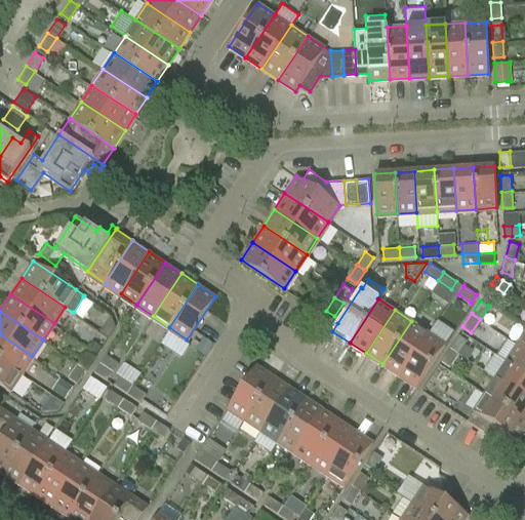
[(428,331),(399,375),(415,387),(445,343),(453,330),(436,318),(428,331)]
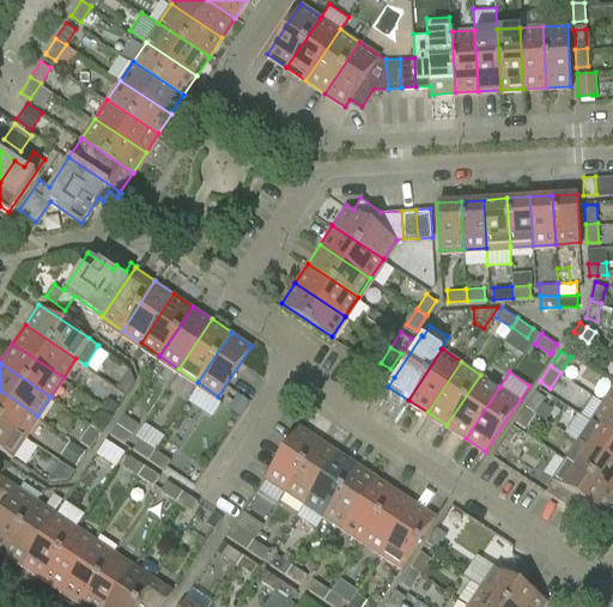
[(134,380),(123,372),(115,384),(126,392),(134,380)]
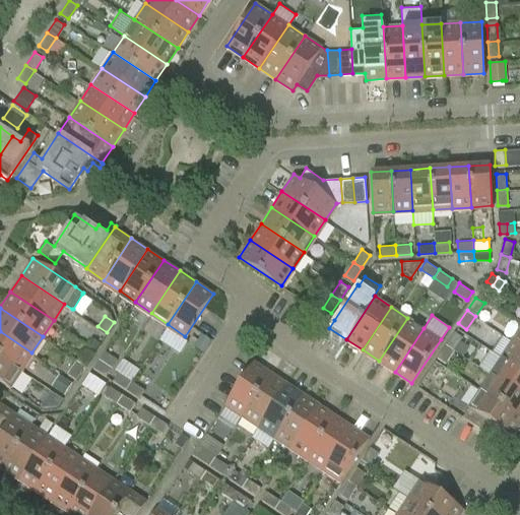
[(424,328),(407,318),(379,361),(395,372),(424,328)]
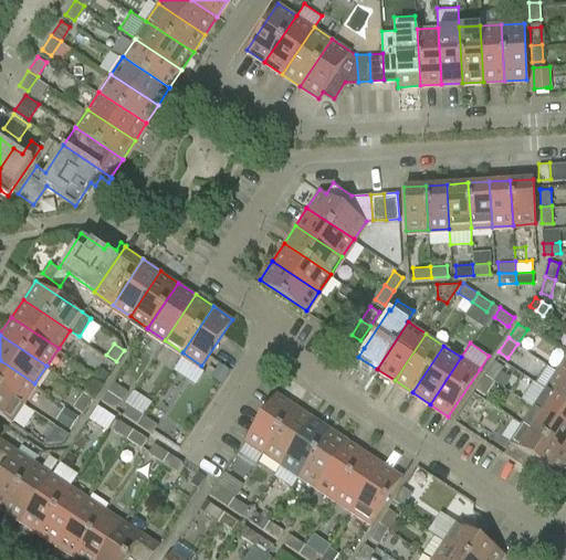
[(485,372),(494,379),(503,365),(494,359),(485,372)]
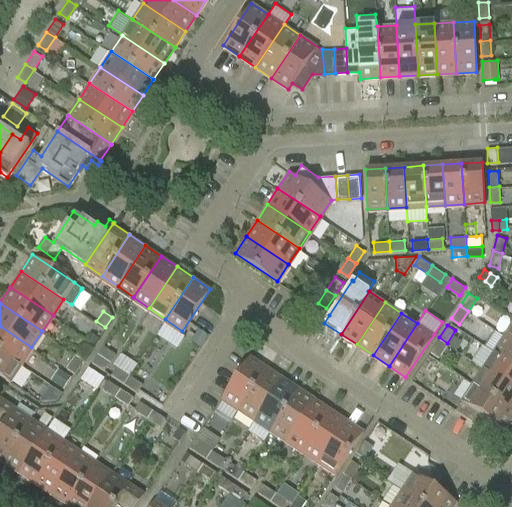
[(0,349),(20,363),(31,347),(0,326),(0,349)]
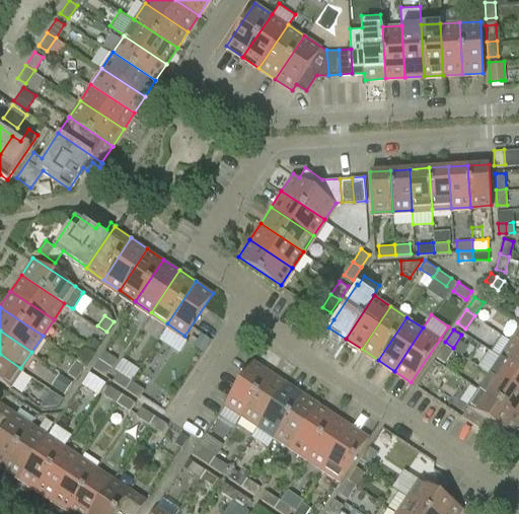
[(210,337),(201,331),(194,343),(203,349),(210,337)]
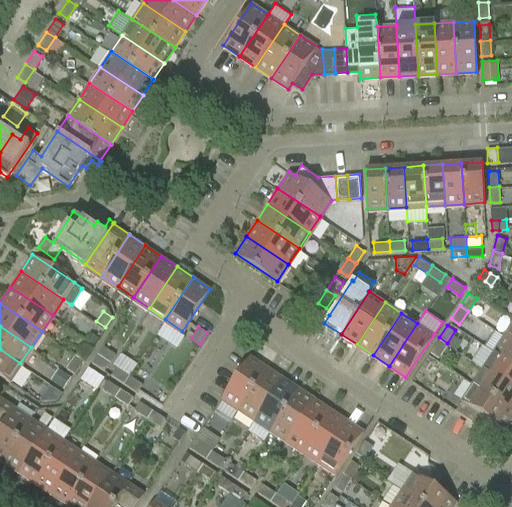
[(90,328),(85,336),(94,342),(99,334),(90,328)]
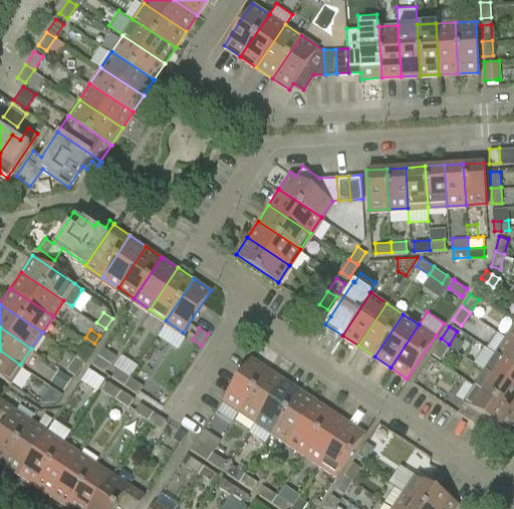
[(496,352),(513,363),(513,340),(507,336),(496,352)]
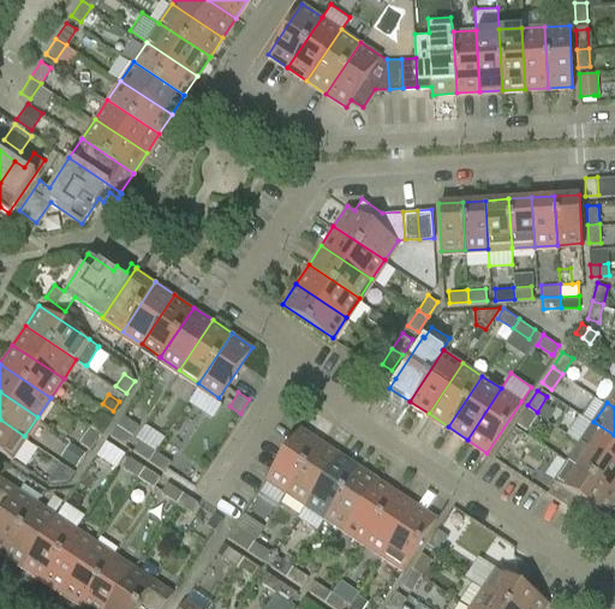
[(527,405),(515,421),(526,428),(537,412),(527,405)]
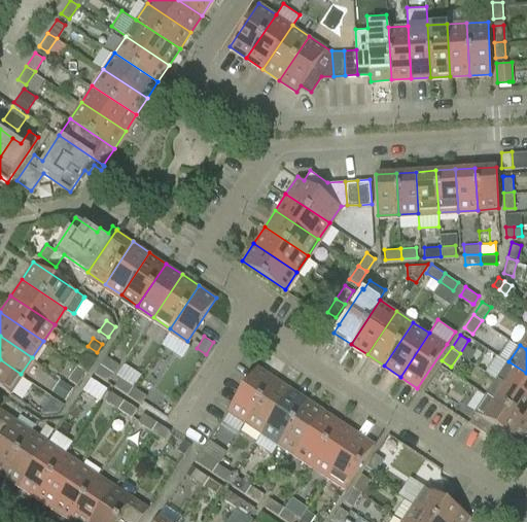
[(77,363),(85,370),(95,356),(85,351),(77,363)]
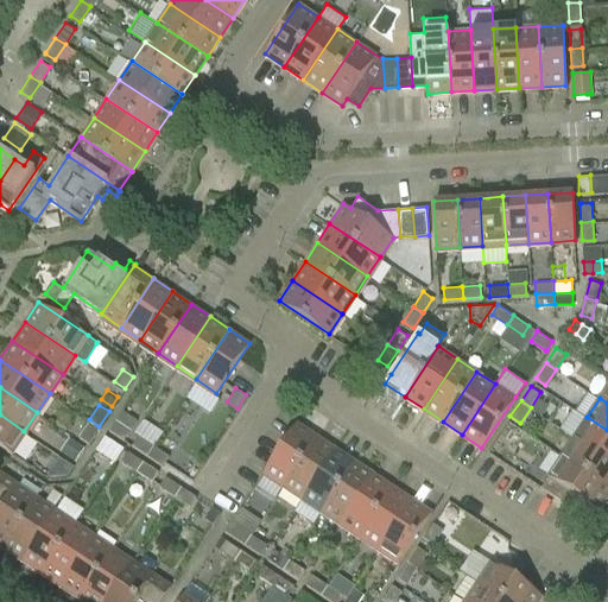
[(115,418),(131,428),(137,418),(121,409),(115,418)]
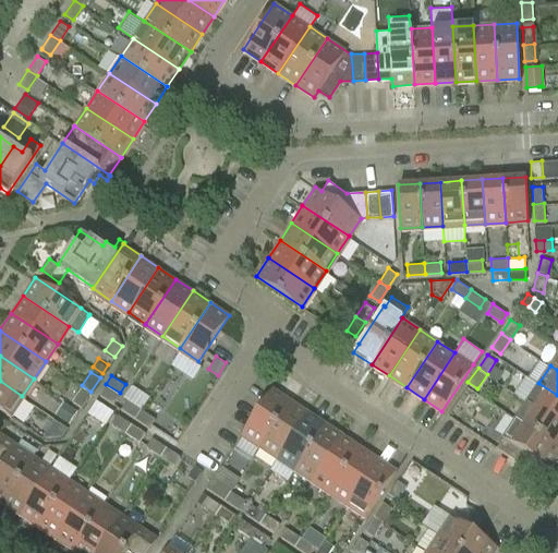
[(0,407),(10,415),(22,396),(0,381),(0,407)]
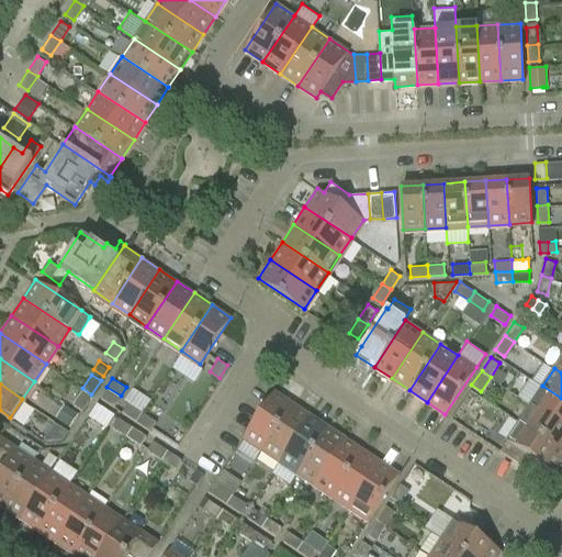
[(530,403),(561,423),(561,398),(542,386),(530,403)]
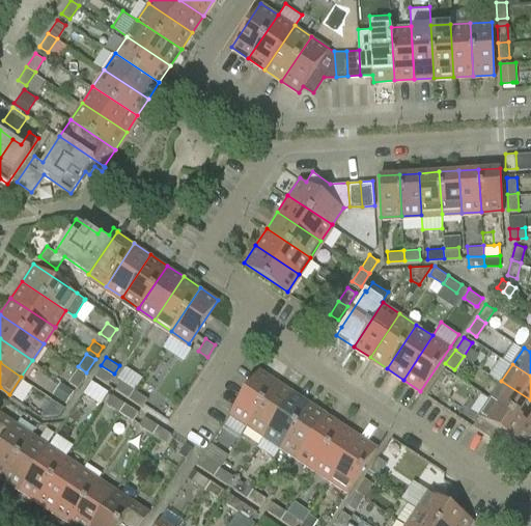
[(108,383),(111,378),(114,374),(101,365),(94,375),(108,383)]
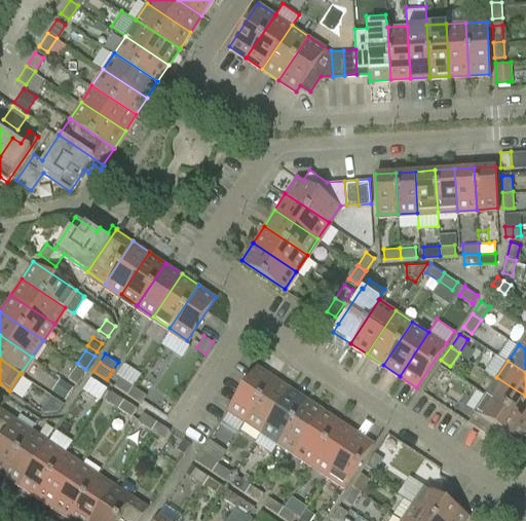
[(68,377),(76,382),(85,369),(77,363),(68,377)]
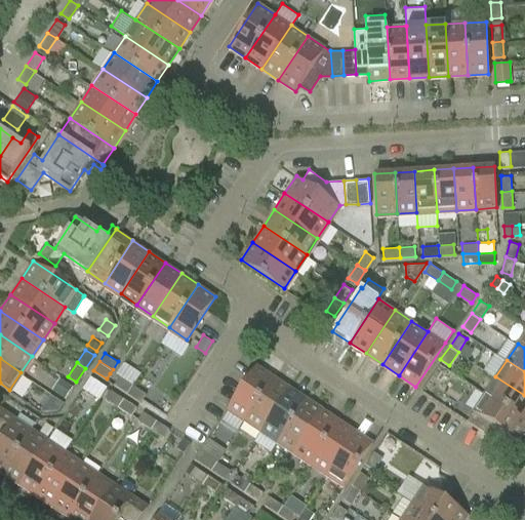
[(227,407),(220,417),(238,429),(244,420),(273,375),(255,364),(227,407)]
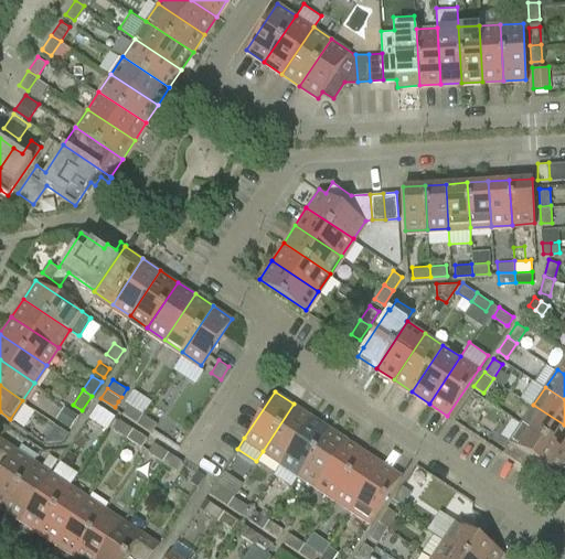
[(87,415),(104,427),(113,414),(96,402),(87,415)]
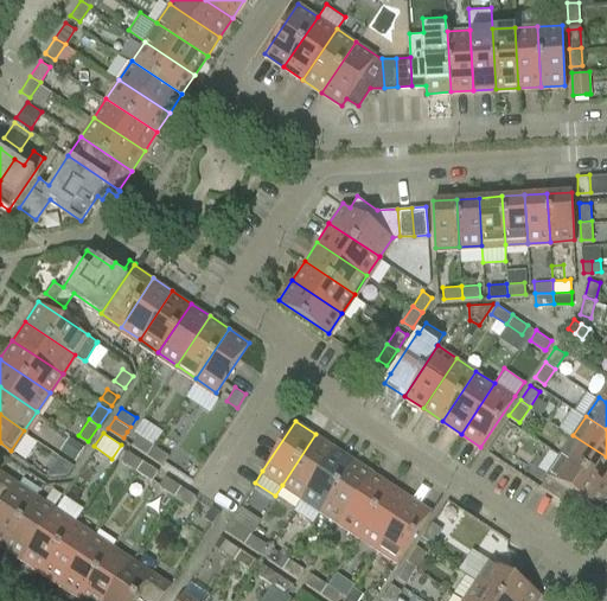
[(145,452),(152,442),(138,433),(131,443),(145,452)]
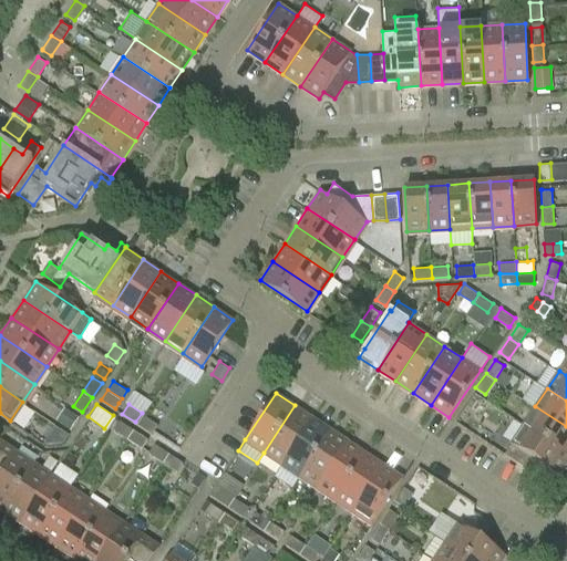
[(312,417),(295,405),(264,453),(281,464),(312,417)]
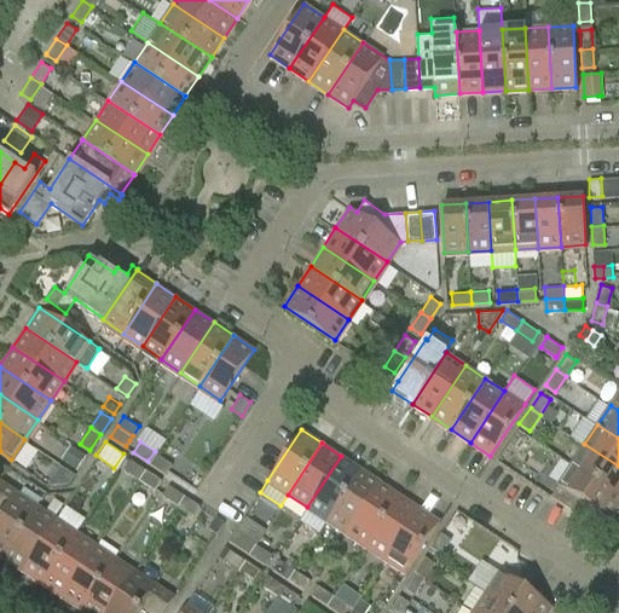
[(572,463),(618,495),(618,466),(584,444),(572,463)]
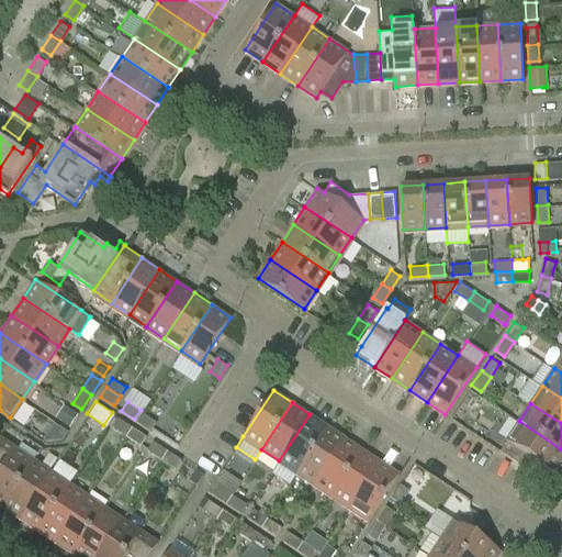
[(67,404),(58,416),(69,423),(78,411),(67,404)]
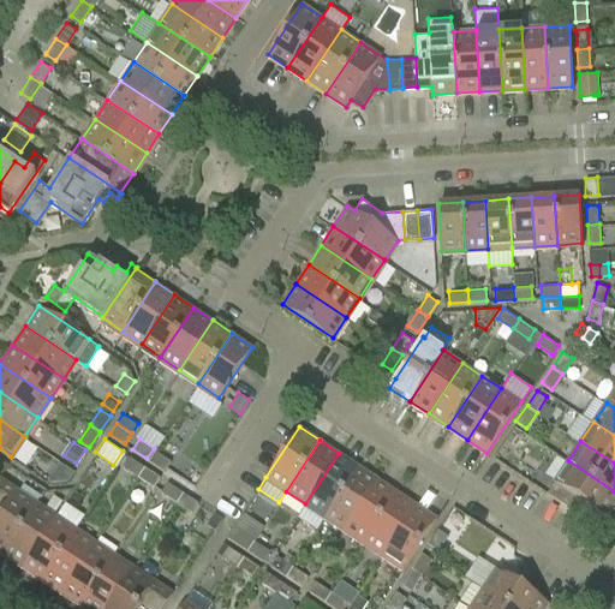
[(169,458),(154,448),(147,458),(163,469),(169,458)]
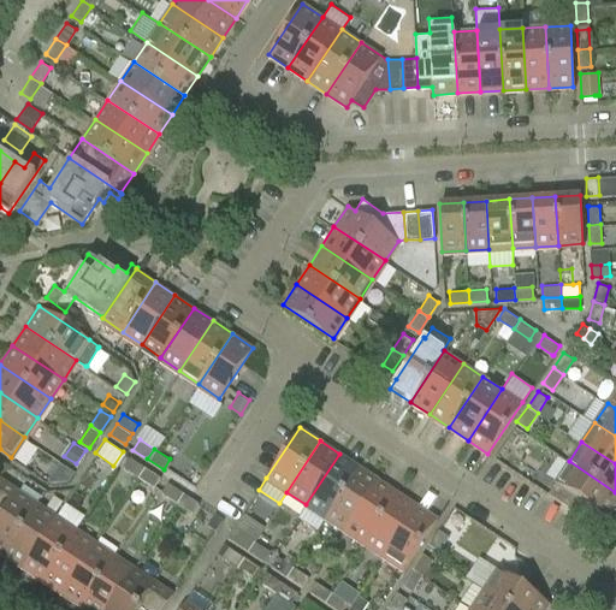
[(306,504),(298,516),(318,528),(325,517),(359,466),(339,454),(306,504)]
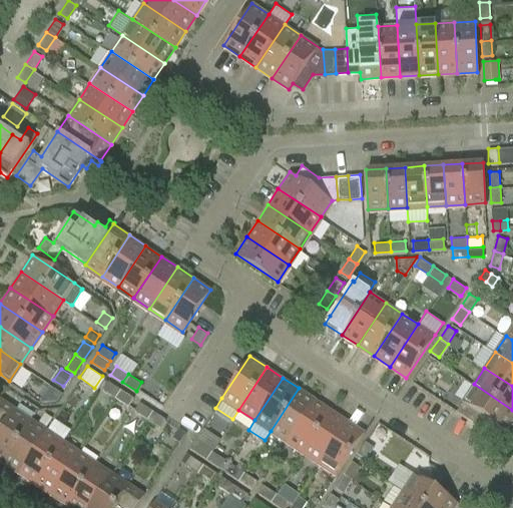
[(115,397),(120,388),(107,380),(102,388),(115,397)]
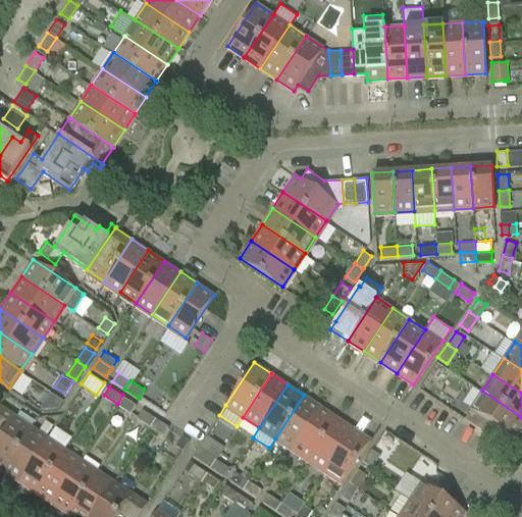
[(62,397),(49,389),(39,404),(42,406),(56,405),(62,397)]
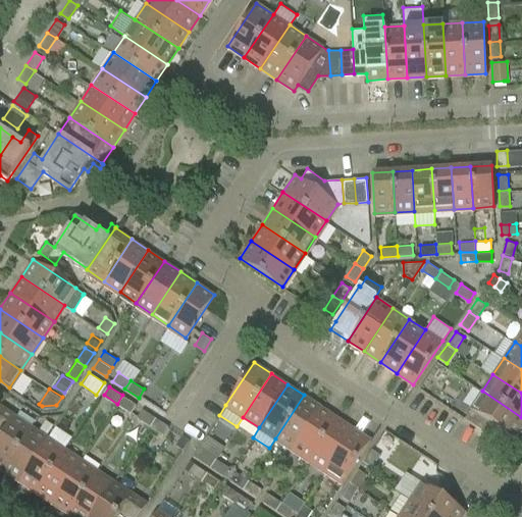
[(521,417),(482,391),(464,417),(491,435),(498,425),(514,436),(521,423),(521,417)]
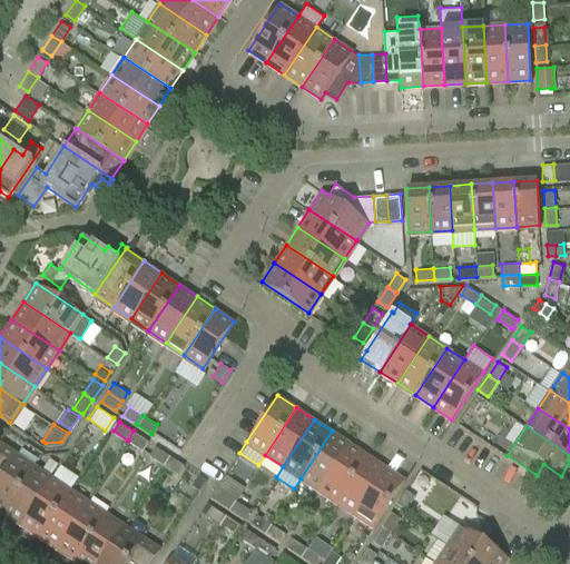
[(148,441),(134,431),(128,441),(143,449),(148,441)]
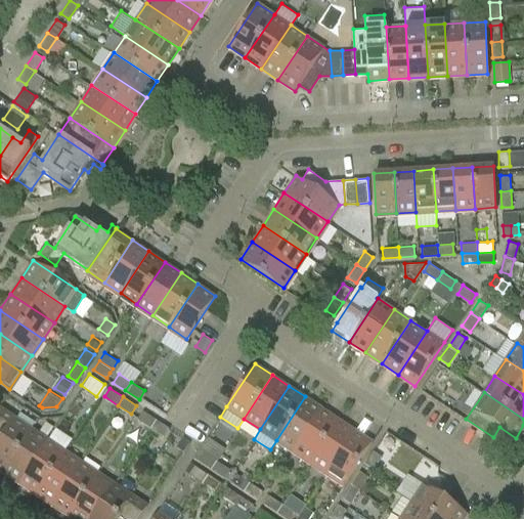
[(321,407),(305,396),(276,440),(293,450),(321,407)]
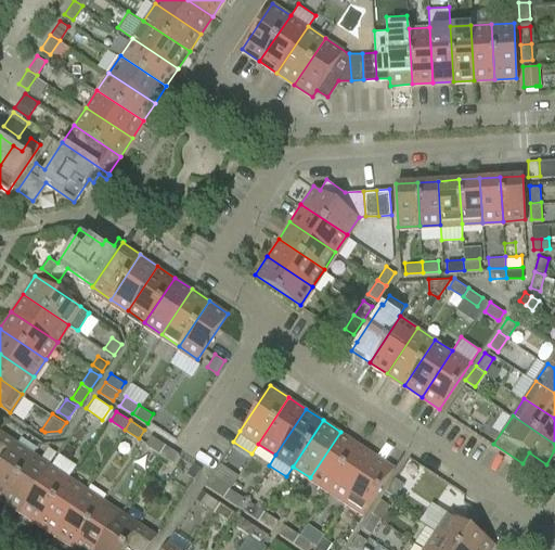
[(0,431),(0,465),(16,442),(0,431)]
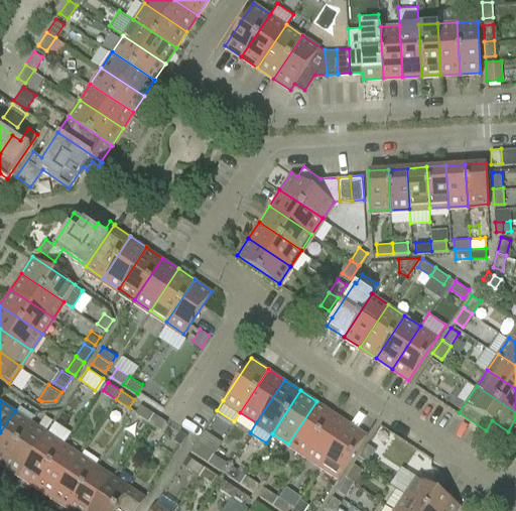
[(304,455),(333,412),(316,401),(288,443),(304,455)]
